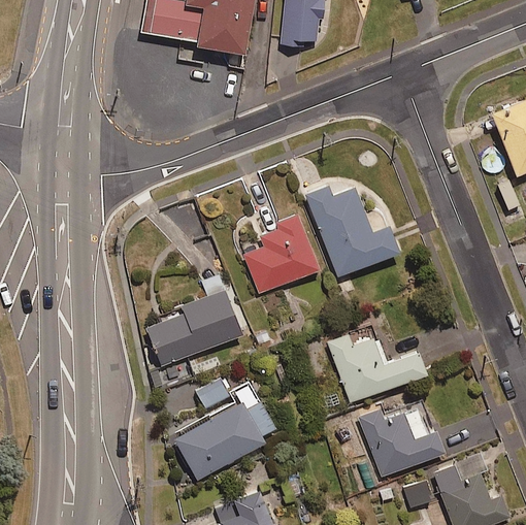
[(242,53),(252,0),(145,0),(140,32),(196,42),(196,44),(242,53)]
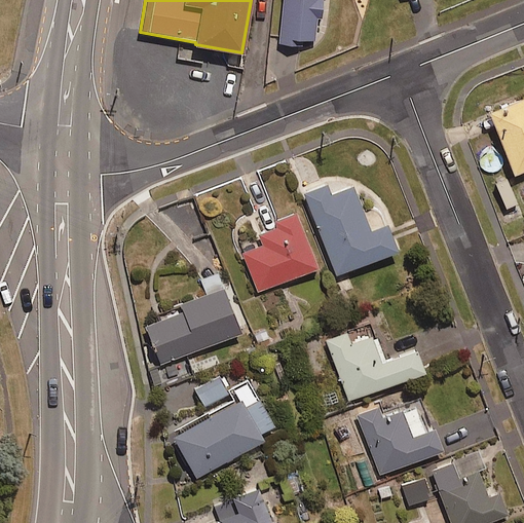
[(283,0),(279,40),(319,44),(323,0),(283,0)]
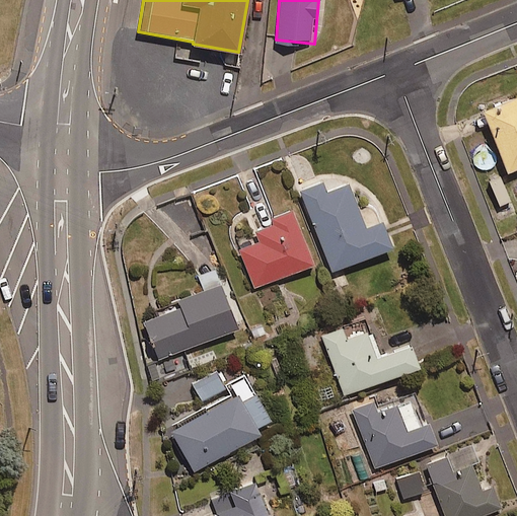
[(516,99),(484,113),(507,172),(516,168),(516,99)]
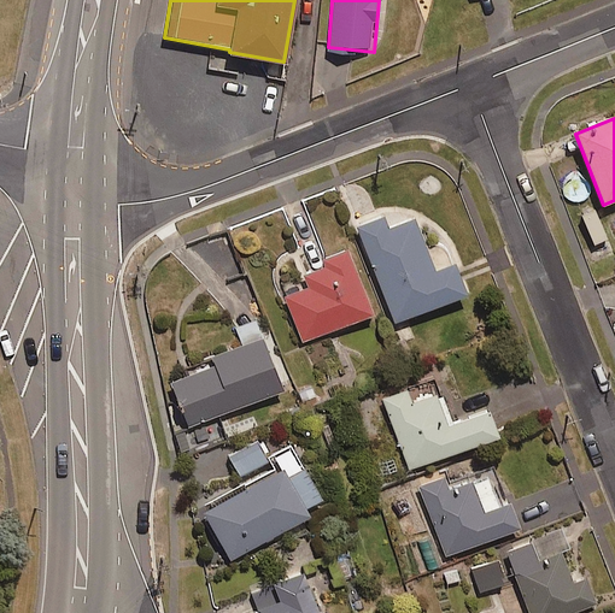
[(413,219),(387,229),(381,214),(355,225),(394,324),(466,295),(454,264),(434,271),(413,219)]
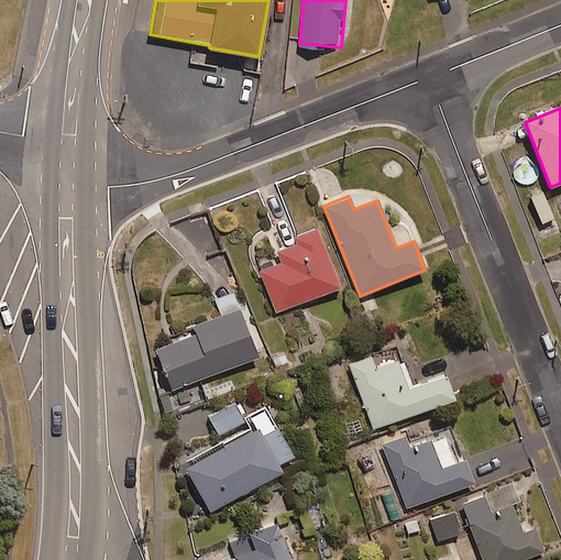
[(277,314),(340,287),(315,227),(292,237),(295,243),(275,251),(279,263),(260,272),(277,314)]
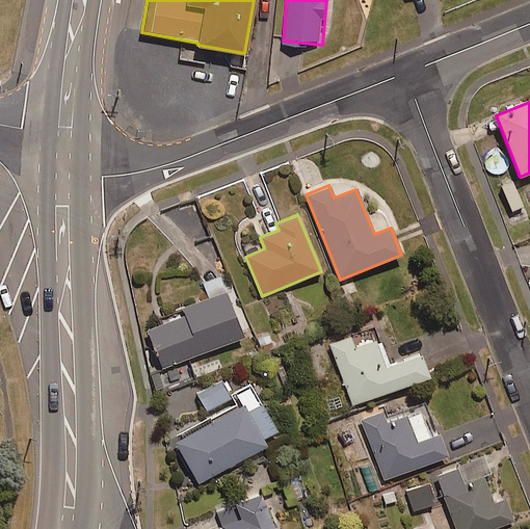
[(163,370),(244,337),(220,279),(203,286),(208,297),(181,308),(184,316),(148,331),(163,370)]
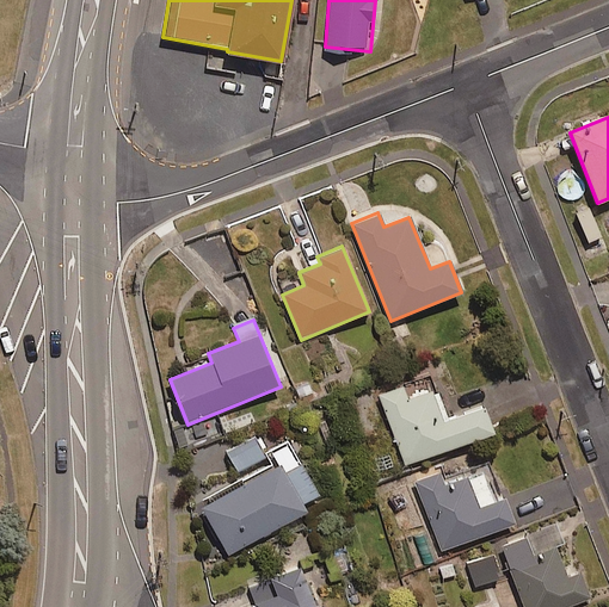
[(484,407),(448,421),(431,377),(379,397),(405,466),(493,433),(484,407)]
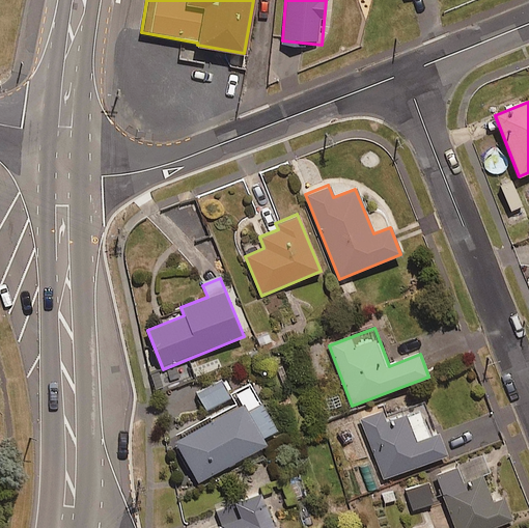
[(207,410),(230,398),(221,381),(198,392),(207,410)]
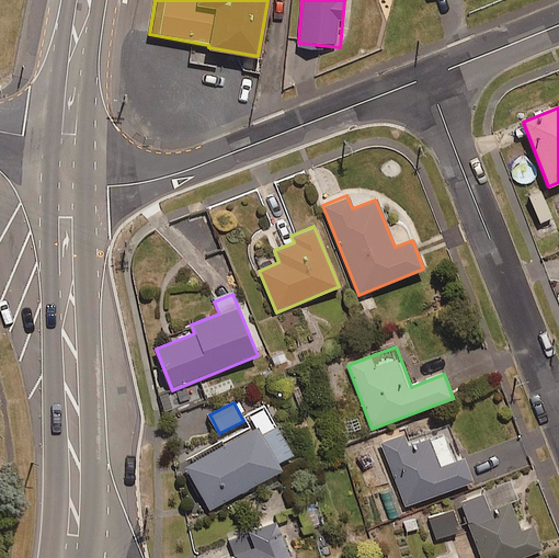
[(276,463),(292,455),(271,419),(184,468),(208,511),(281,470),(276,463)]
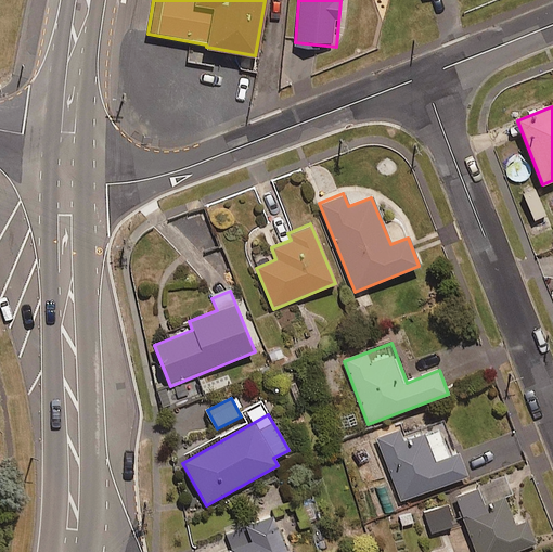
[(440,437),(450,434),(444,414),(376,439),(400,502),(467,477),(459,452),(448,457),(440,437)]
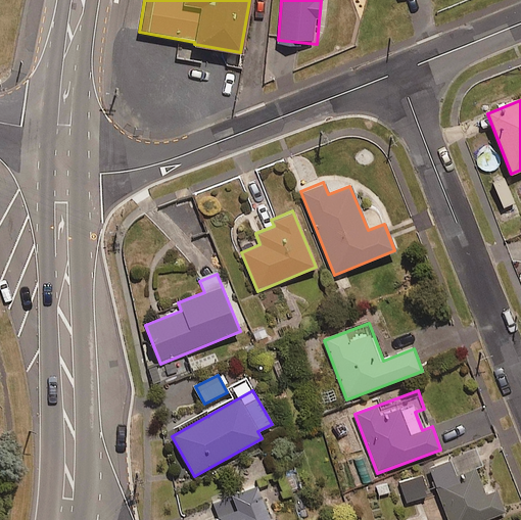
[(475,469),(482,466),(476,450),(428,469),(448,519),(488,519),(506,513),(496,490),(486,495),(475,469)]
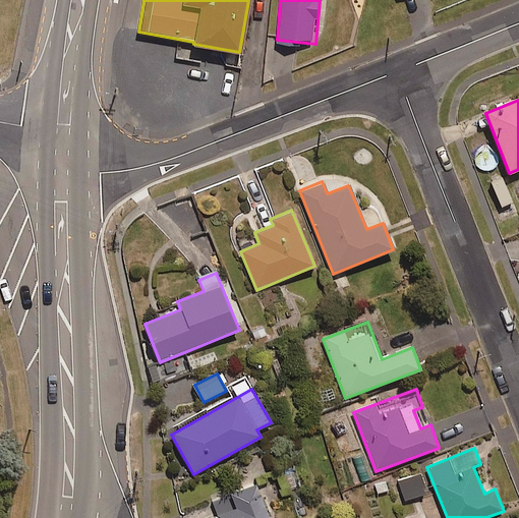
[(404,503),(427,495),(421,475),(398,482),(404,503)]
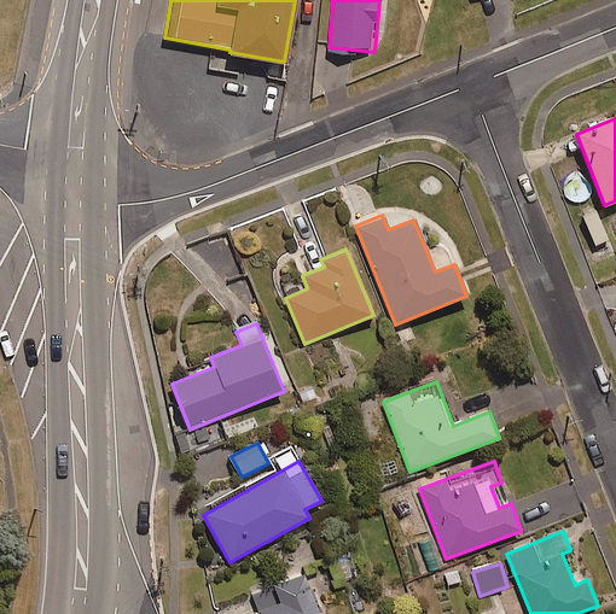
[(319,613),(303,574),(249,595),(256,613),(319,613)]
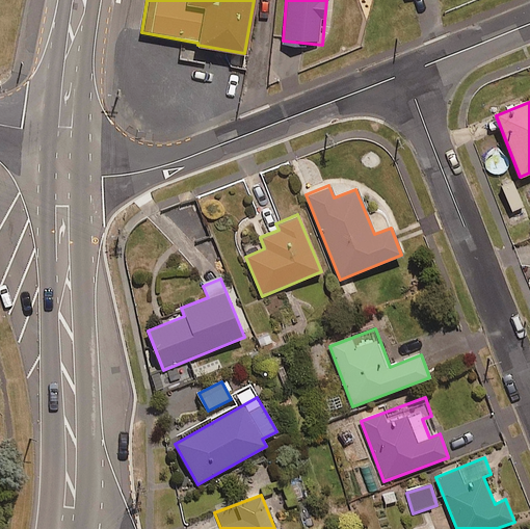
All buildings are outlined.
